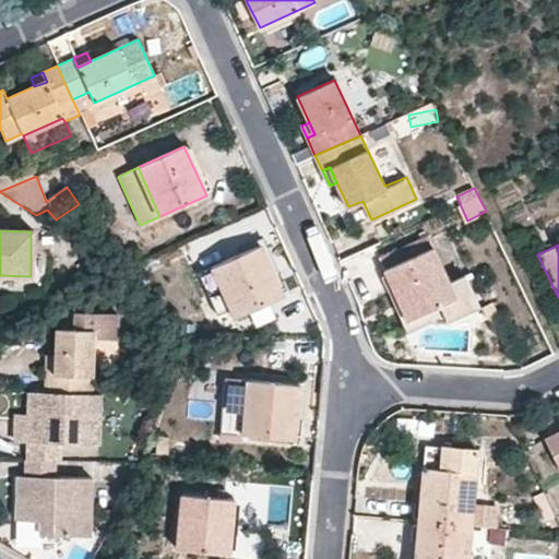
[(250,283),(271,273),(260,246),(238,256),(250,283)]
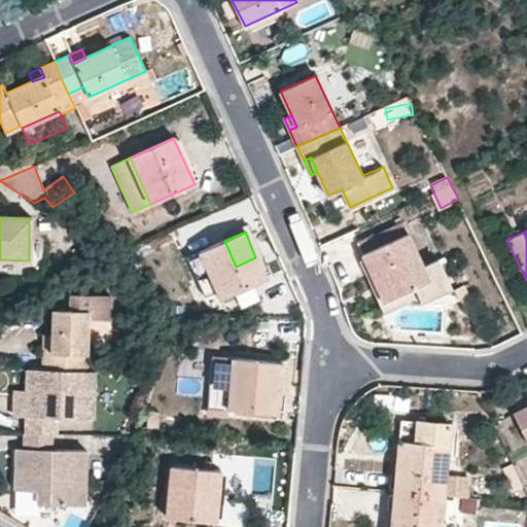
[(445,273),(429,279),(409,233),(393,240),(390,234),(377,240),(380,246),(362,253),(384,301),(415,286),(422,303),(452,289),(445,273)]
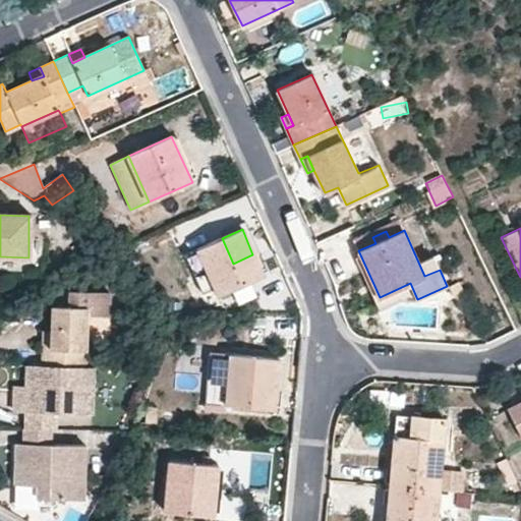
[(252,254),(233,264),(222,238),(198,249),(219,295),(263,276),(252,254)]
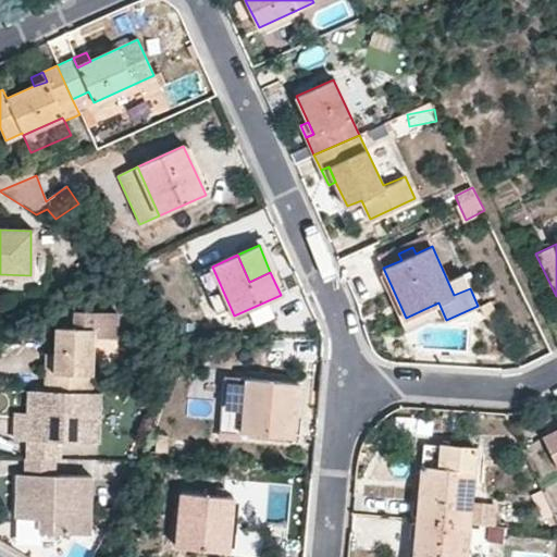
[(56,326),(54,353),(54,371),(46,371),(45,390),(94,392),(94,335),(114,335),(115,311),(75,309),(75,326),(56,326)]
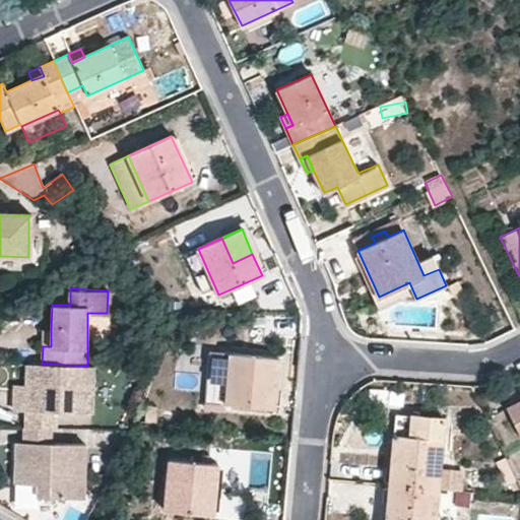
[(43,346),(51,346),(51,329),(43,329),(43,346)]
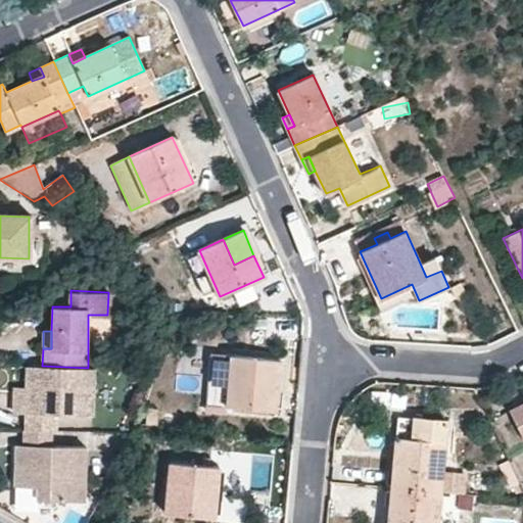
[(205,410),(238,413),(239,408),(275,410),(280,359),(210,353),(205,410)]
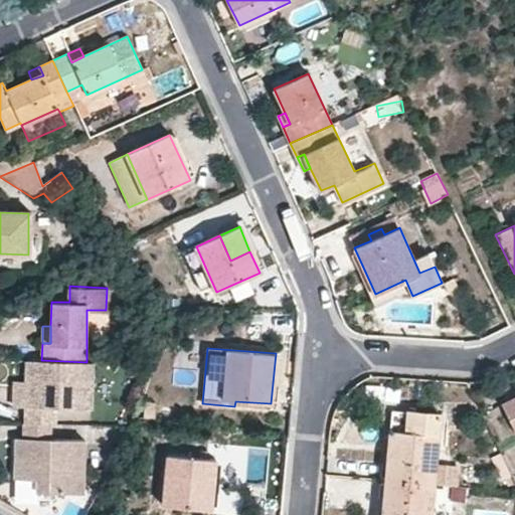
[(94,362),(87,362),(41,360),(27,360),(26,381),(26,405),(92,407),(94,362)]
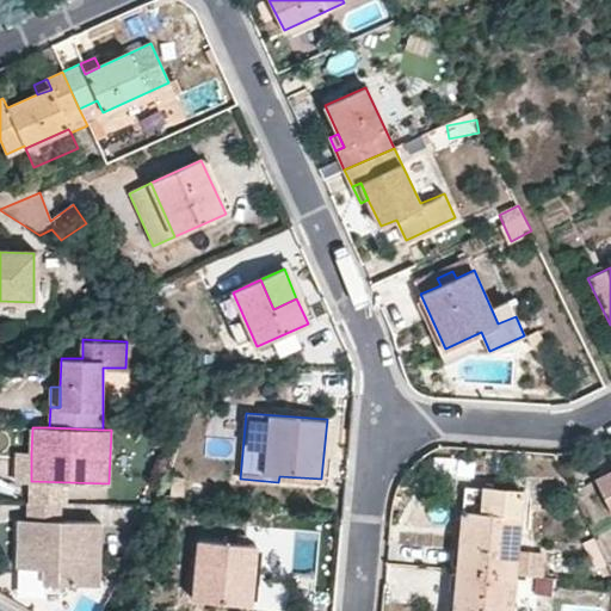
[(31,452),(13,451),(13,481),(31,481),(31,452)]
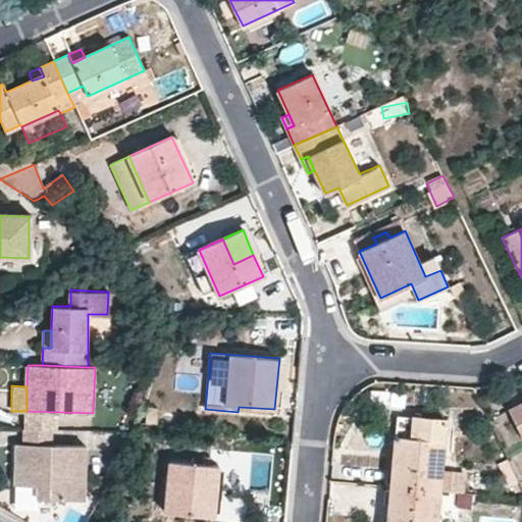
[(521,403),(511,409),(521,431),(521,403)]
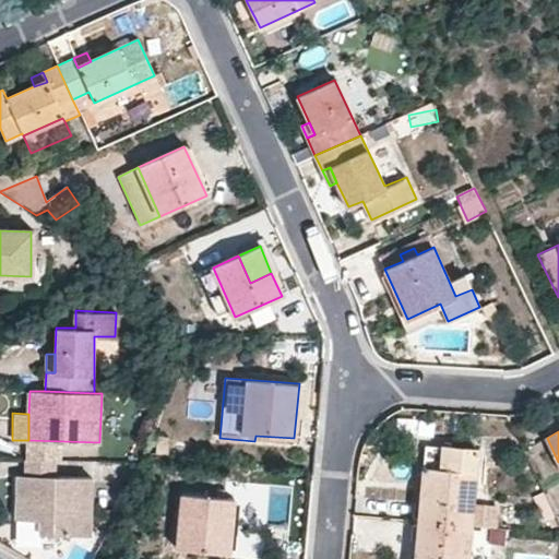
[(168,437),(155,436),(155,453),(167,454),(168,437)]
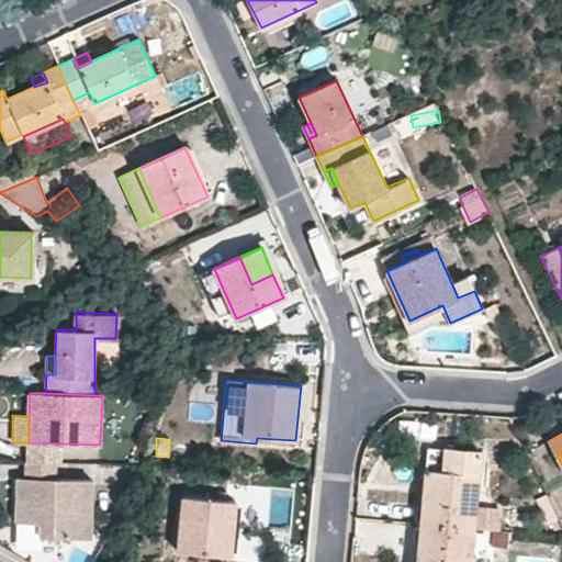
[(428,446),(426,470),(479,473),(481,449),(428,446)]
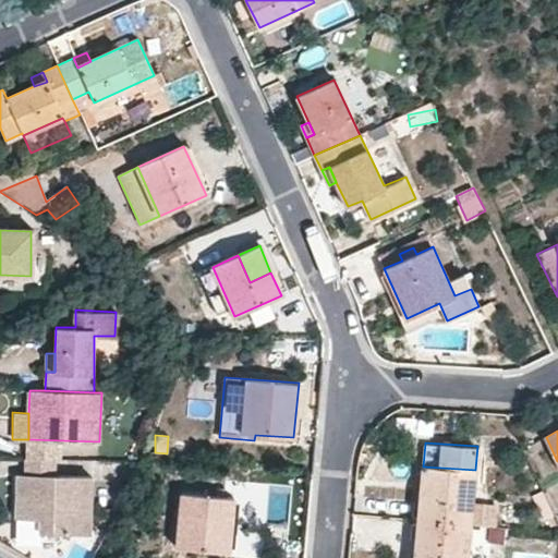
[(497,507),(472,504),(475,470),(423,466),(417,520),(483,525),(490,526),(495,526),(497,507)]
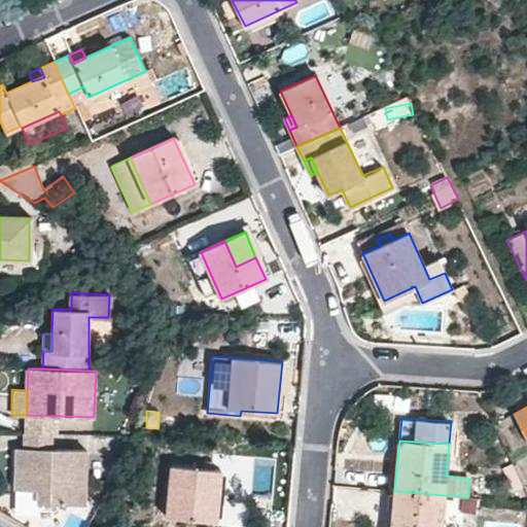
[(16,489),(40,490),(39,502),(85,504),(89,450),(20,447),(16,489)]
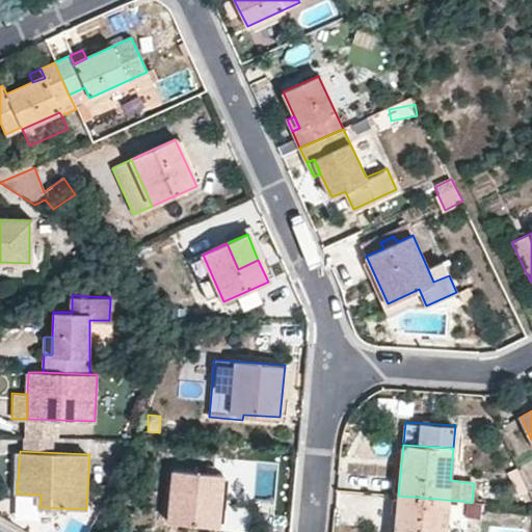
[(516,468),(506,471),(517,496),(527,491),(516,468)]
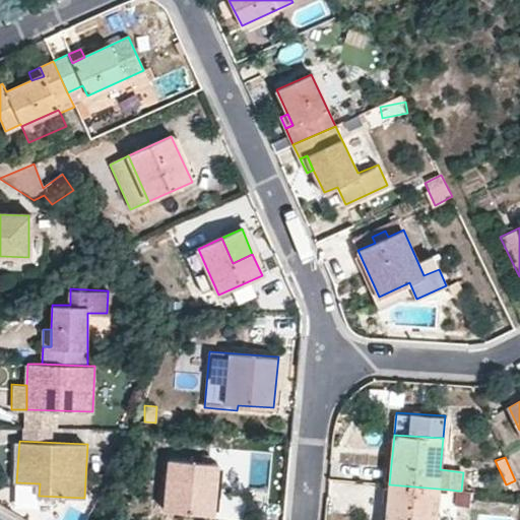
[(217,464),(170,460),(165,510),(213,515),(217,464)]
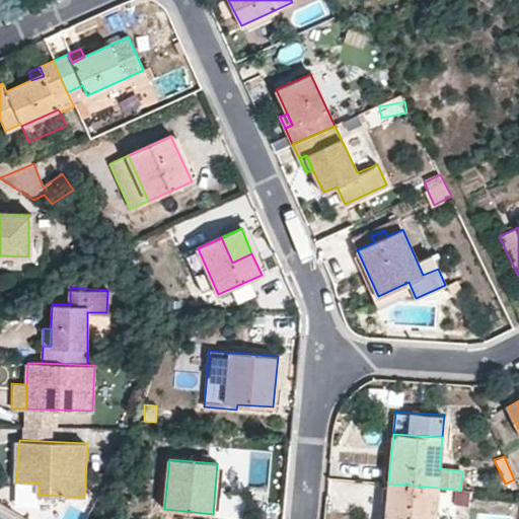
[(449,489),(388,484),(385,518),(434,518),(436,505),(448,505),(449,489)]
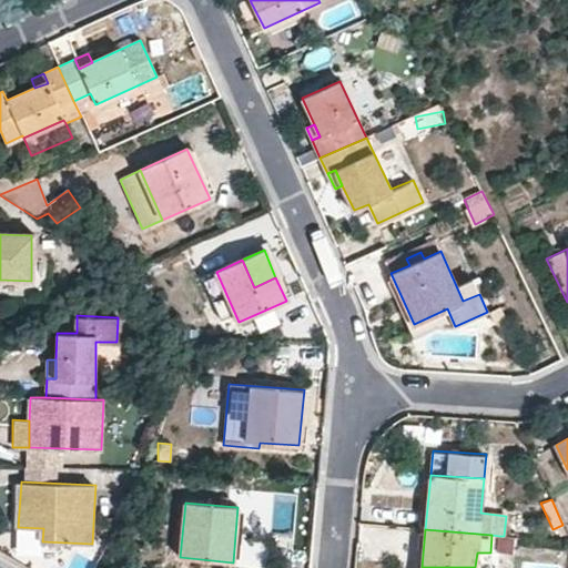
[(504,536),(499,536),(498,551),(513,553),(514,536),(504,536)]
